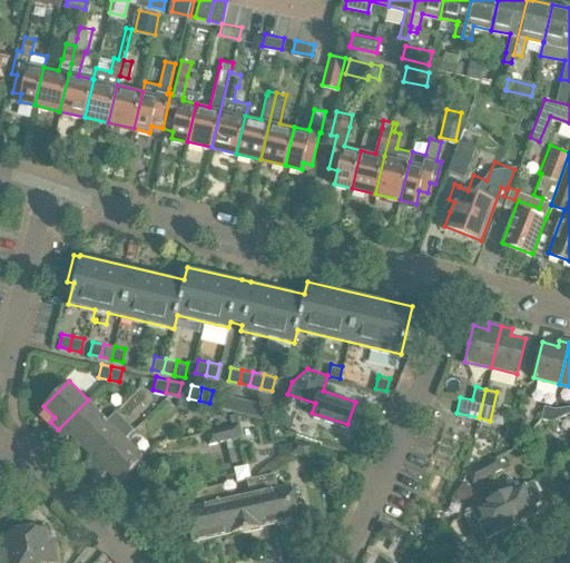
[(220,405),(223,393),(213,391),(209,403),(220,405)]
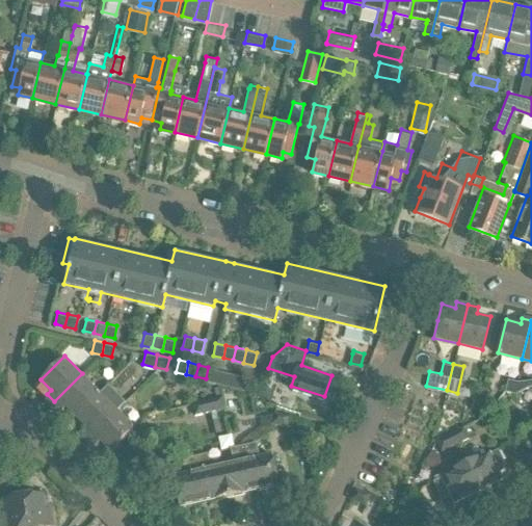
[(215,382),(218,369),(208,367),(206,378),(215,382)]
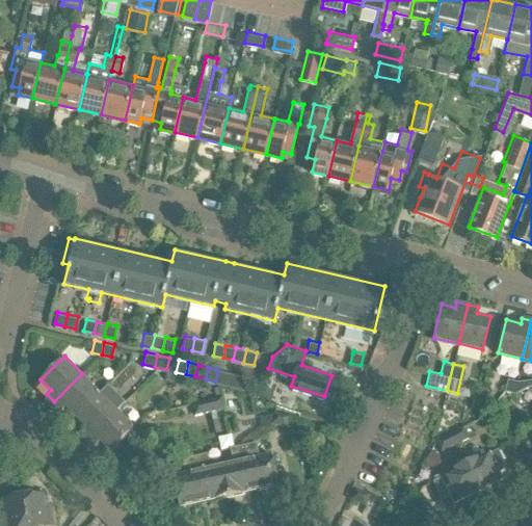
[(225,384),(229,371),(218,369),(215,382),(225,384)]
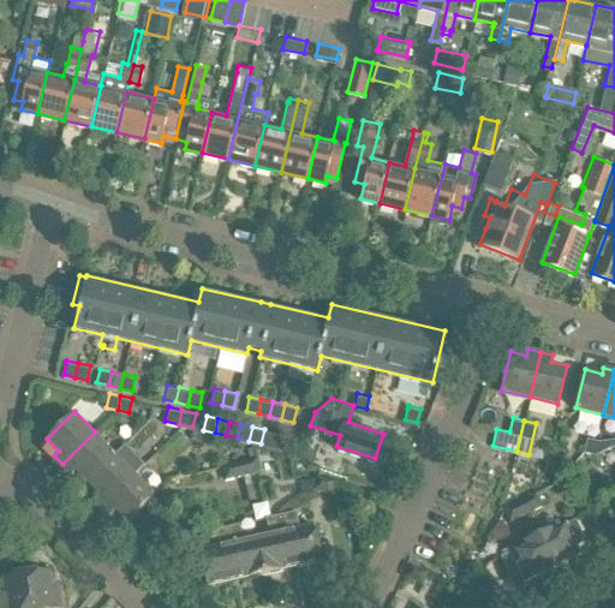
[(272,446),(275,431),(264,429),(261,443),(272,446)]
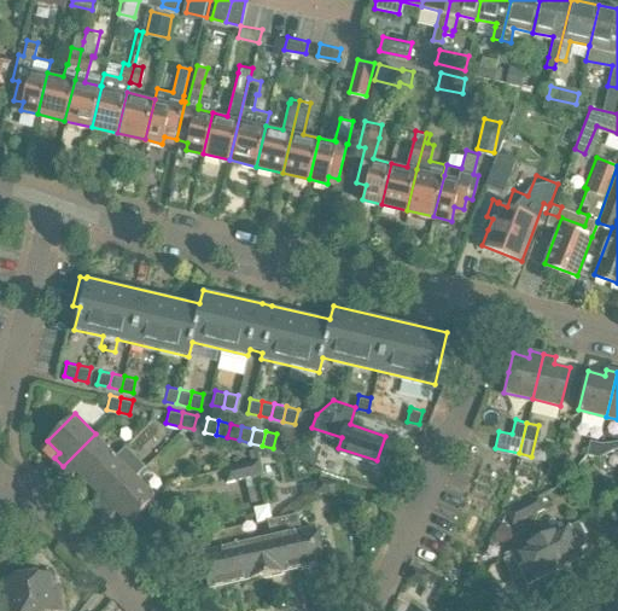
[(63,466),(71,475),(76,470),(88,482),(116,453),(95,434),(63,466)]
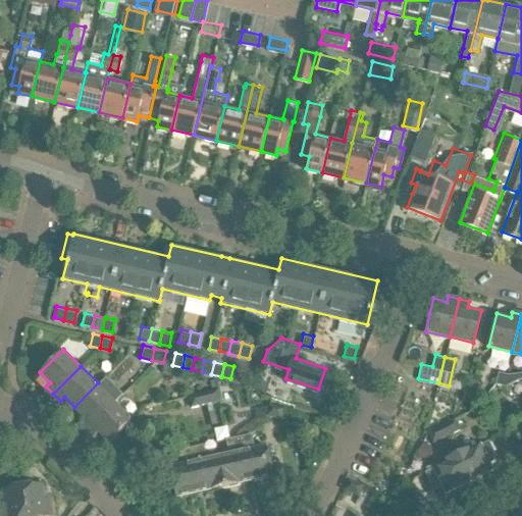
[(241,380),(244,369),(233,366),(230,378),(241,380)]
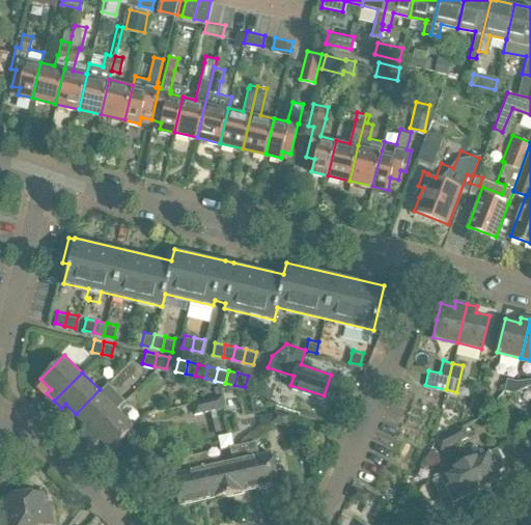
[(506,376),(503,388),(513,391),(515,378),(506,376)]
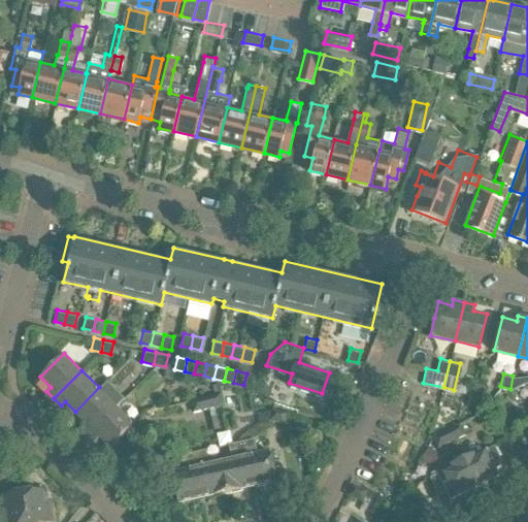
[(513,376),(510,389),(527,380),(527,374),(513,376)]
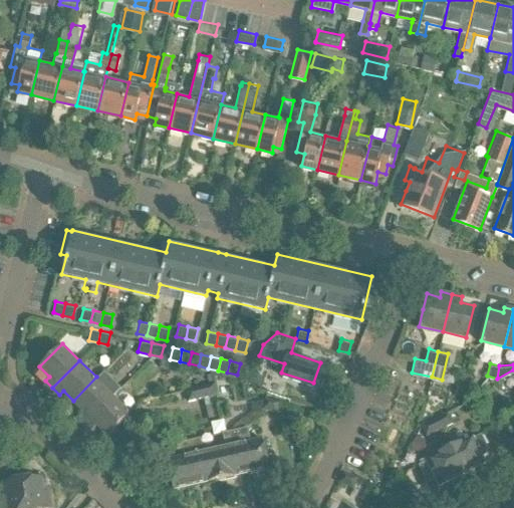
[(73,401),(83,410),(79,414),(86,421),(113,394),(121,385),(104,368),(96,376),(73,401)]
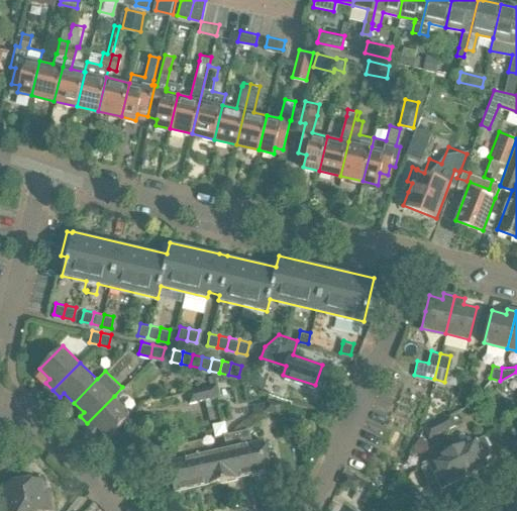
[(214,382),(214,383),(203,385),(206,397),(219,394),(218,387),(224,385),(226,379),(214,382)]
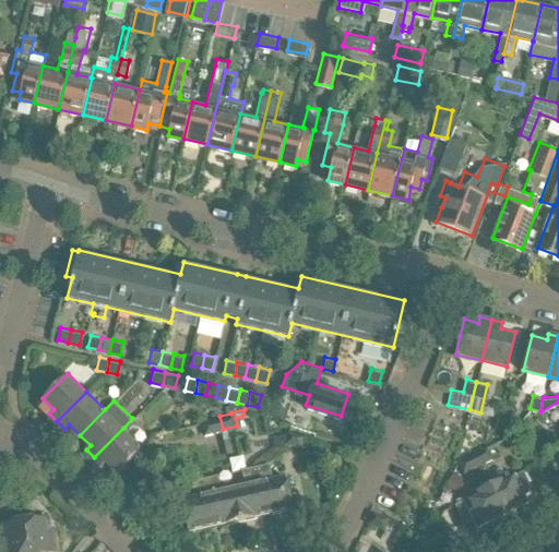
[(223,429),(219,416),(201,420),(204,434),(223,429)]
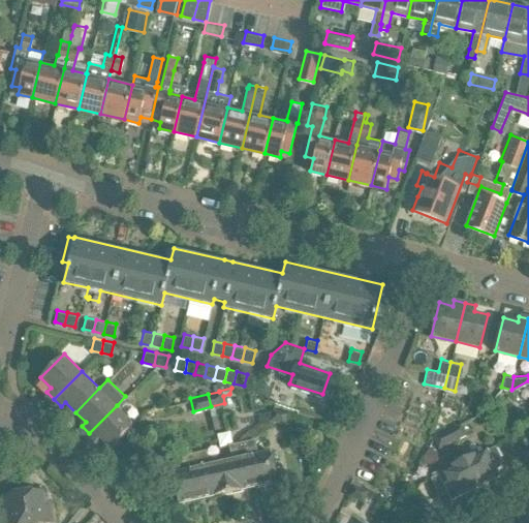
[(89,433),(96,440),(99,436),(111,447),(134,422),(117,405),(89,433)]
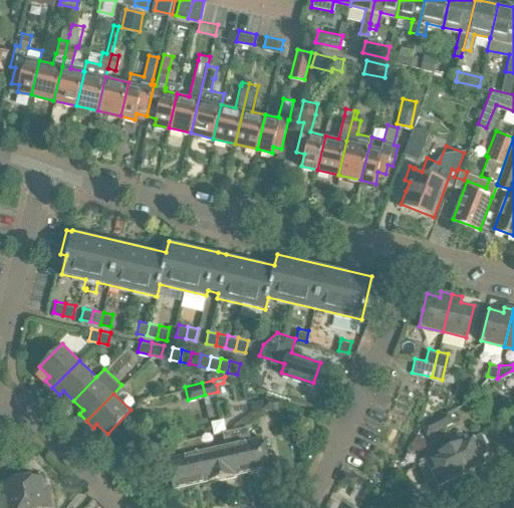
[(280,400),(265,396),(262,406),(278,410),(280,400)]
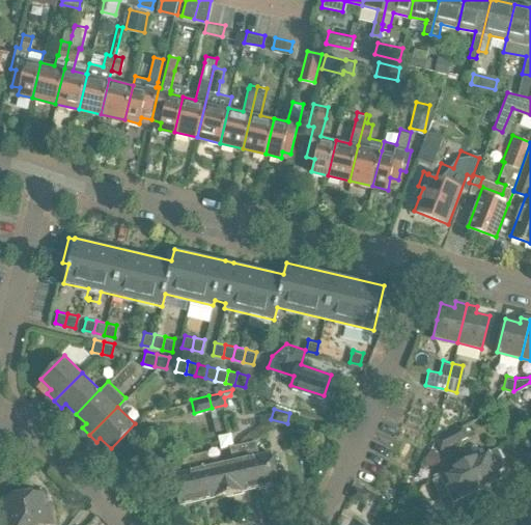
[(463,423),(448,431),(453,441),(468,434),(463,423)]
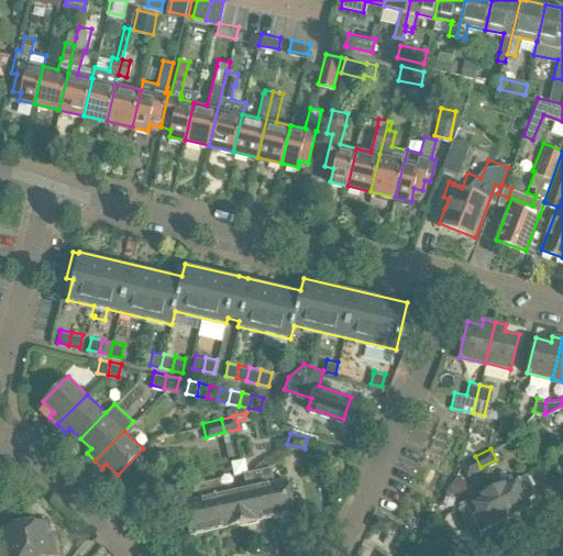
[(462,463),(467,474),(481,467),(475,456),(462,463)]
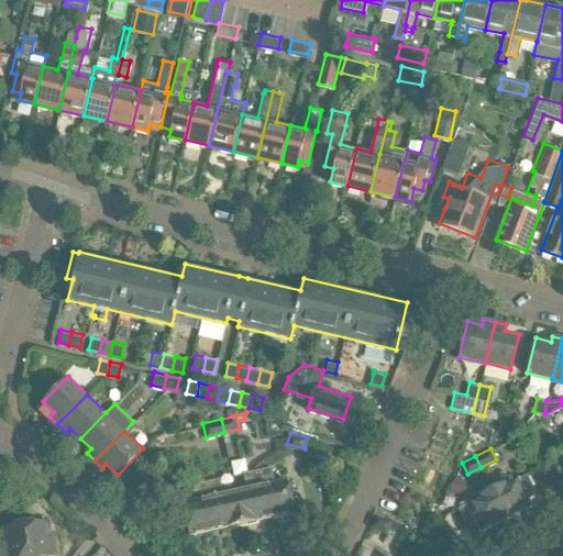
[(272,464),(257,467),(265,504),(267,515),(295,510),(288,476),(275,479),(272,464)]
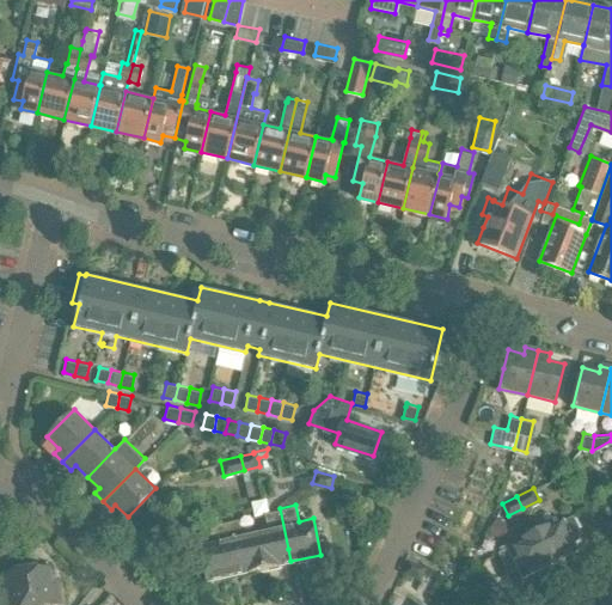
[(269,527),(256,531),(263,567),(291,561),(288,549),(280,508),(265,512),(269,527)]
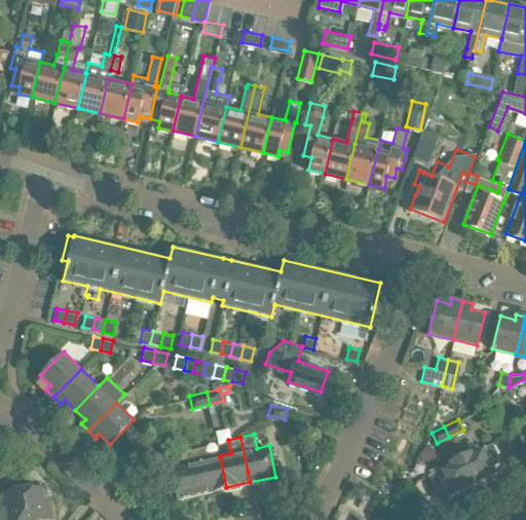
[(485,445),(484,443),(458,456),(472,483),(497,471),(493,462),(501,458),(492,441),(485,445)]
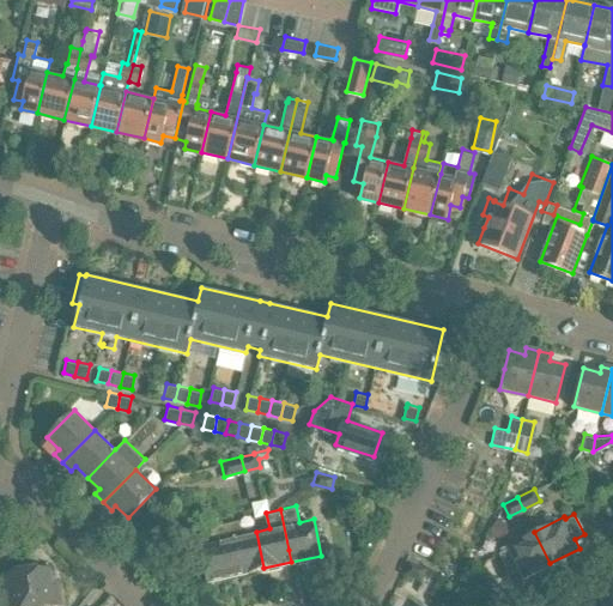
[(240,519),(225,522),(235,575),(263,568),(256,532),(243,534),(240,519)]
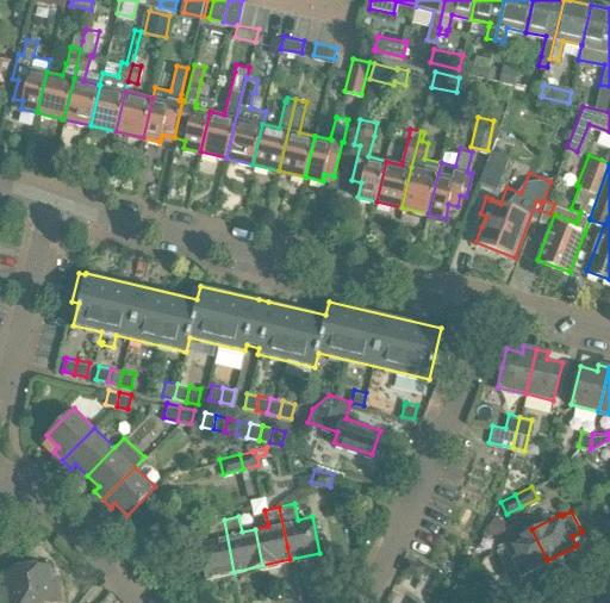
[(198,541),(203,564),(206,578),(234,572),(224,520),(209,522),(212,539),(198,541)]
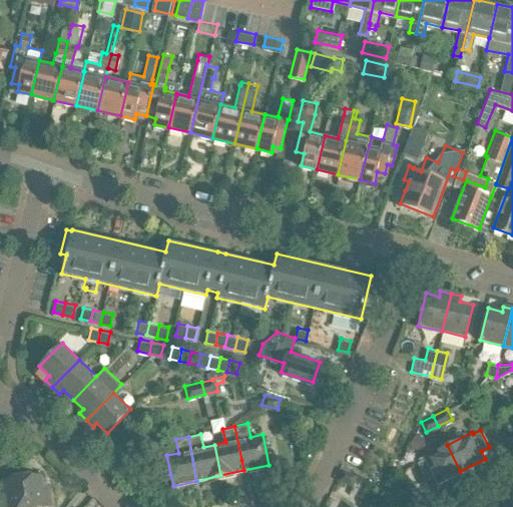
[(418,461),(427,478),(434,474),(438,482),(460,471),(447,445),(425,456),(426,457),(418,461)]
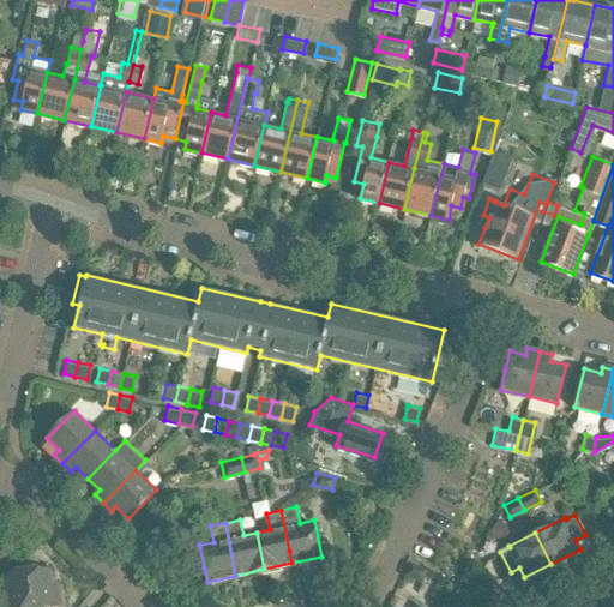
[(427,568),(410,560),(405,572),(422,580),(427,568)]
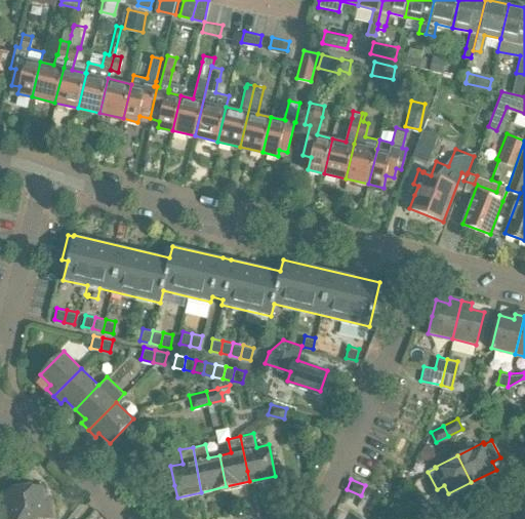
[(44,498),(42,483),(23,486),(27,518),(38,518),(52,516),(50,497),(44,498)]
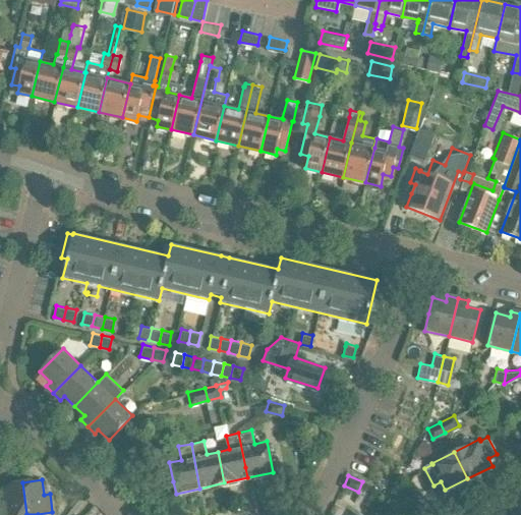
[(3,484),(5,500),(0,500),(0,504),(1,514),(26,514),(22,482),(3,484)]
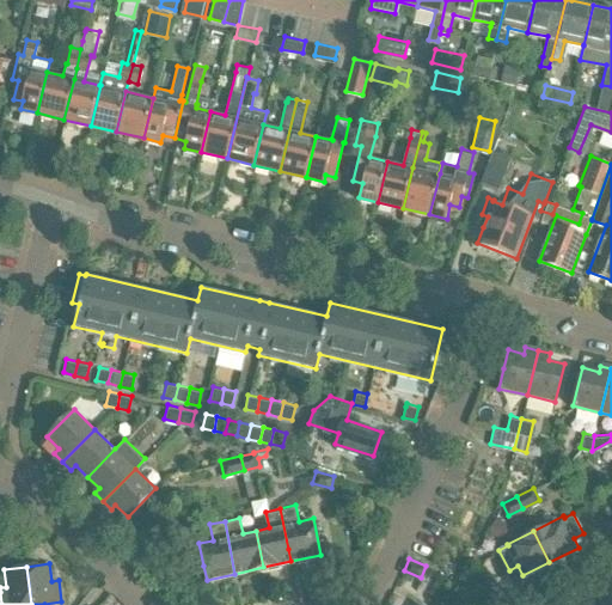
[(170,593),(179,584),(166,572),(157,581),(170,593)]
